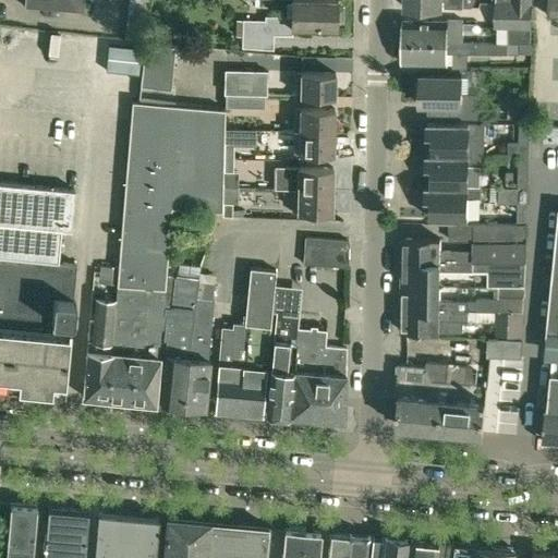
[(23,0),(23,7),(82,11),(82,0),(23,0)]
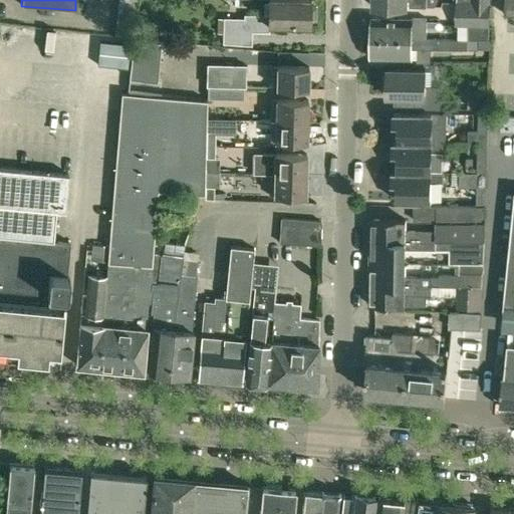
[(267,0),(268,14),(267,19),(255,19),(255,32),(267,32),(267,25),(309,26),(309,22),(315,20),(316,6),(309,4),(309,0),(267,0)]
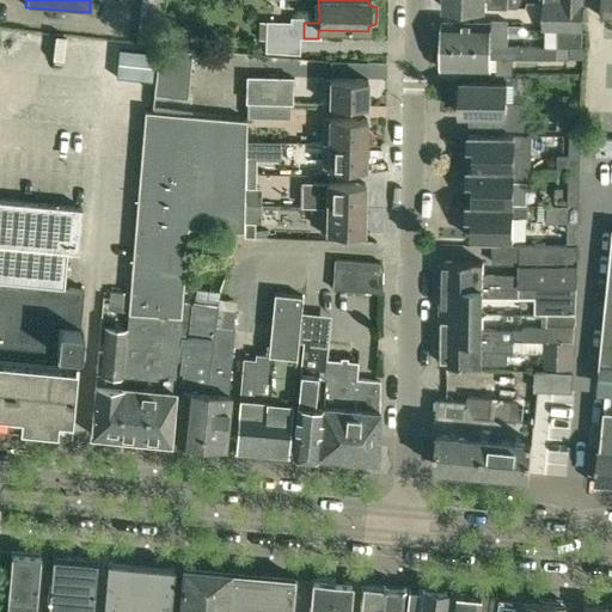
[(507,11),(507,0),(442,0),(444,7),(463,8),(507,11)]
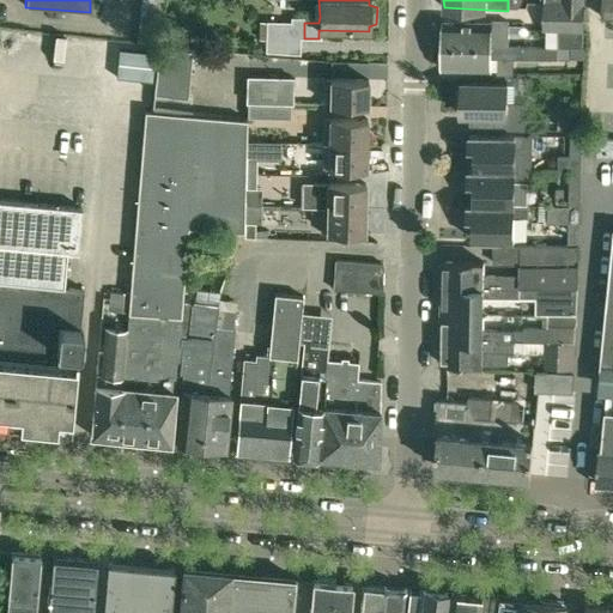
[(542,1),(542,16),(584,16),(584,0),(545,0),(546,1),(542,1)]
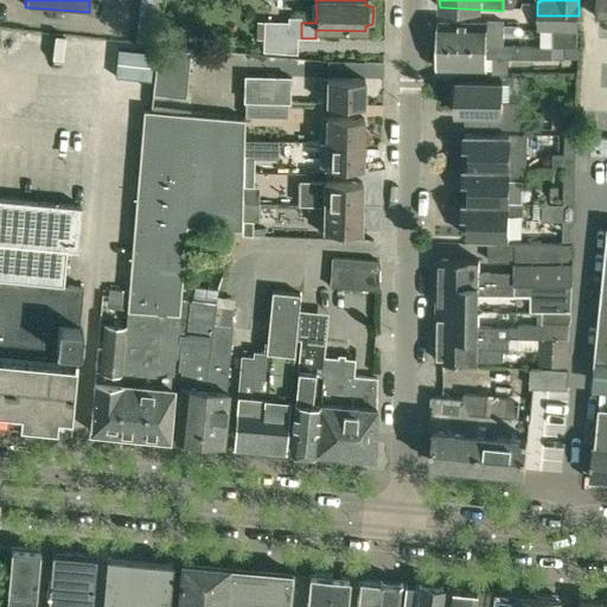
[(606,0),(596,0),(595,18),(606,18),(606,0)]
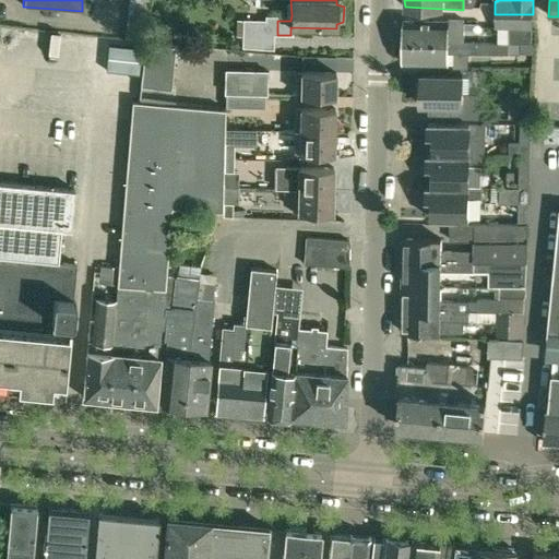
[(533,44),(533,14),(495,14),(495,28),(509,30),(508,44),(533,44)]
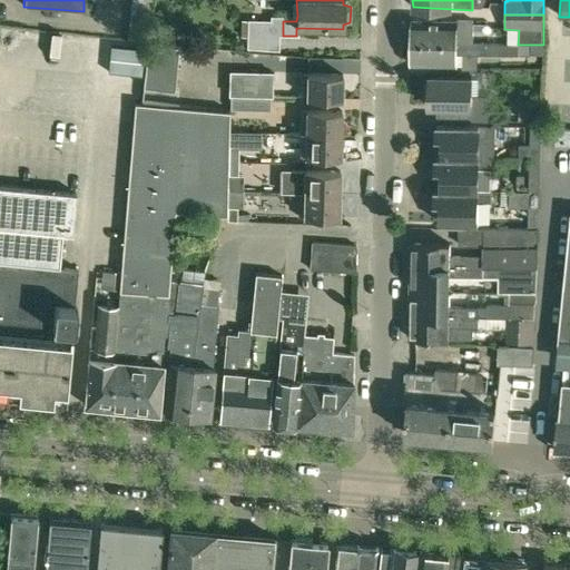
[(247,20),(246,37),(246,48),(277,49),(278,21),(247,20)]
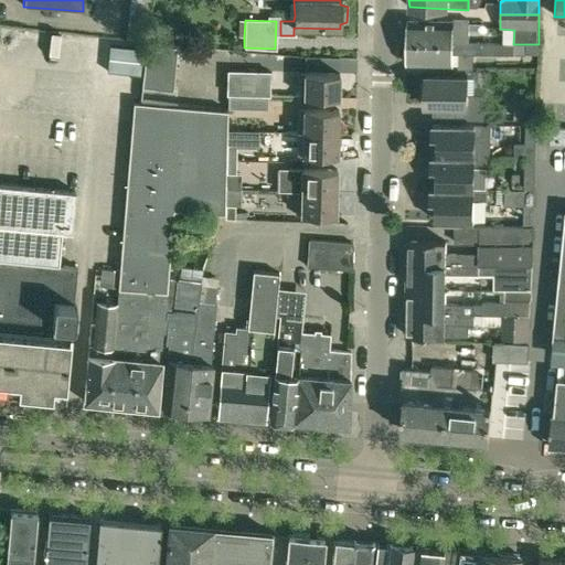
[(451,21),(426,20),(408,20),(407,43),(470,43),(470,35),(469,22),(451,22),(451,21)]
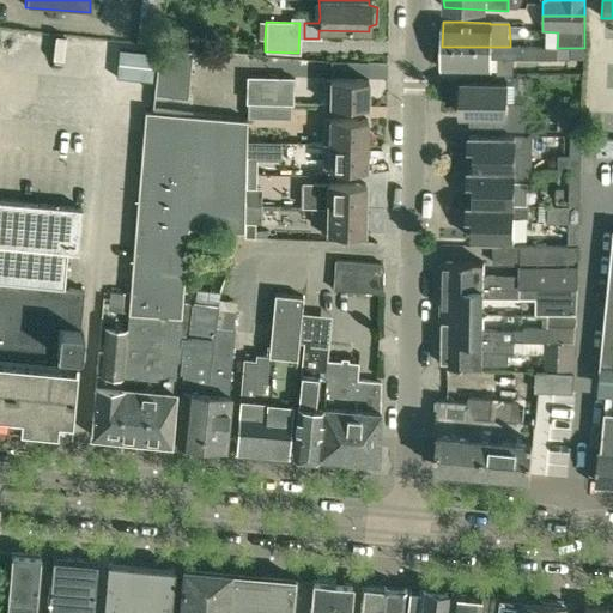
[(510,47),(442,47),(442,70),(490,71),(490,58),(570,60),(570,59),(586,59),(587,48),(584,48),(557,48),(510,47)]
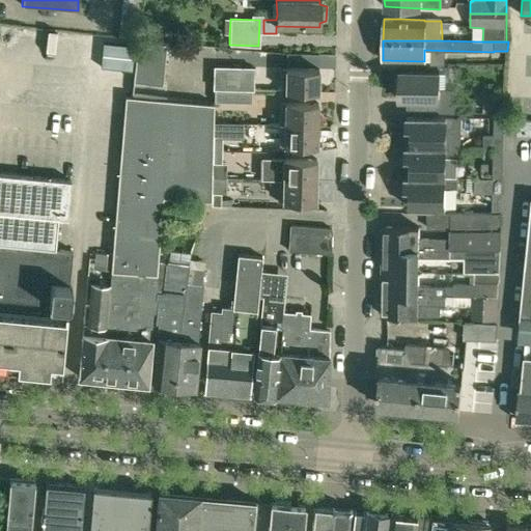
[(161,84),(165,45),(136,42),(136,46),(135,58),(133,71),(133,81),(161,84)]
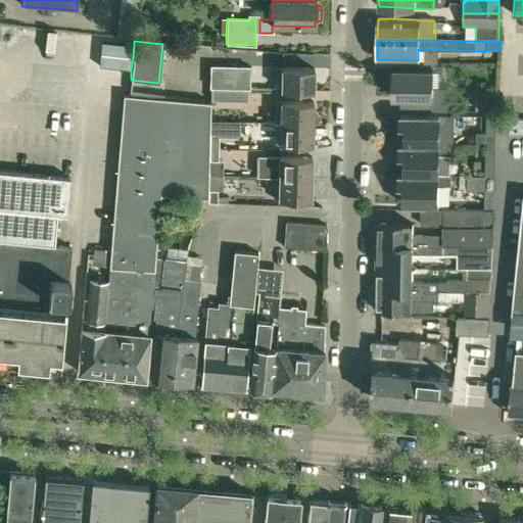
[(101,42),(100,54),(133,57),(134,45),(101,42)]
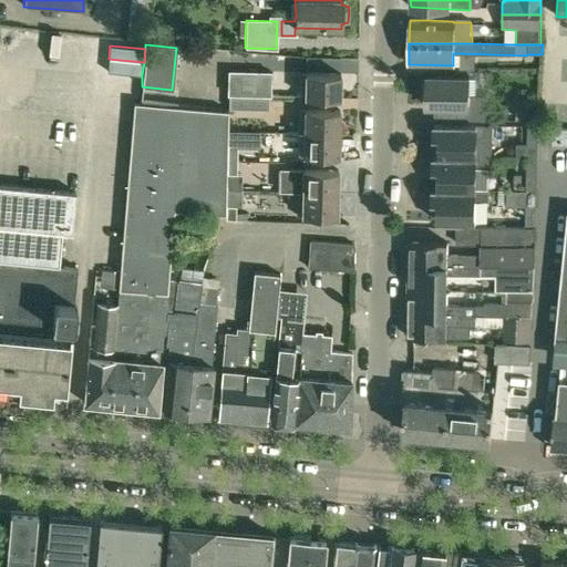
[(109,59),(107,72),(142,75),(144,62),(109,59)]
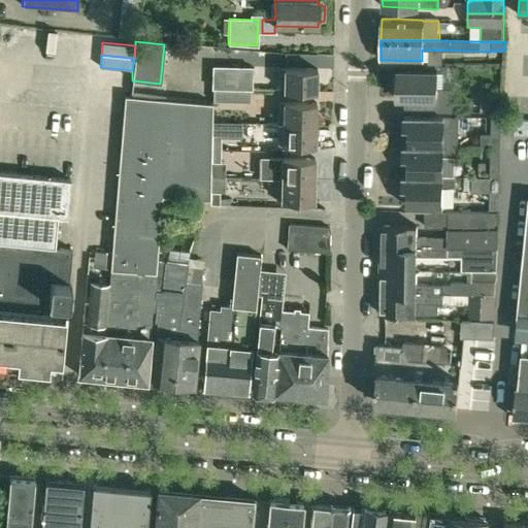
[(212,66),(212,89),(249,89),(252,90),(253,67),(212,66)]
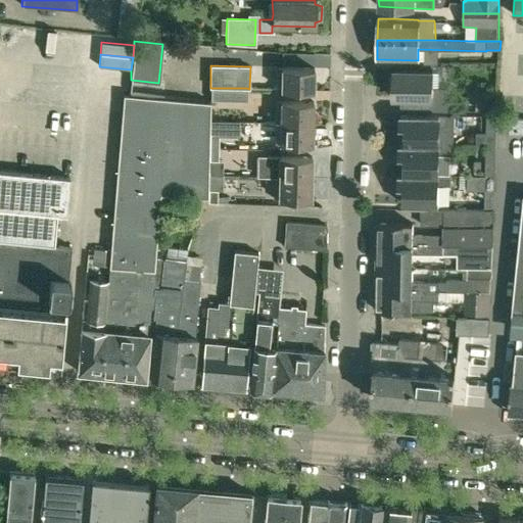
[(313,91),(314,68),(277,67),(277,90),(313,91)]
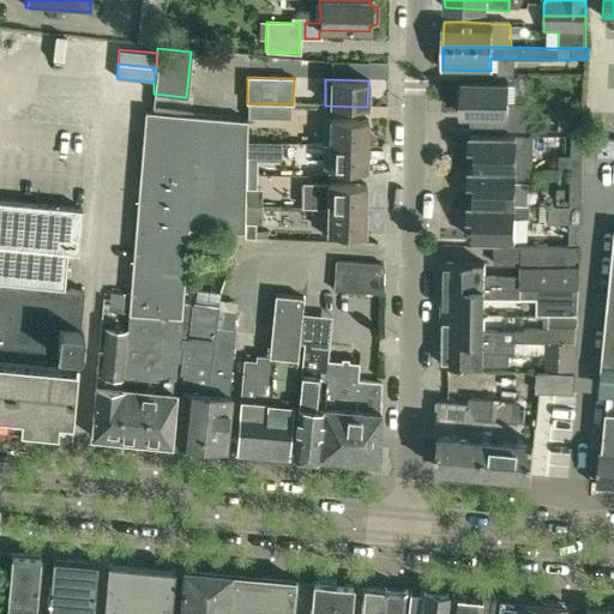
[(507,84),(506,84),(462,83),(462,86),(456,90),(456,108),(461,110),(461,114),(495,115),(494,130),(525,131),(525,103),(507,102),(507,84)]
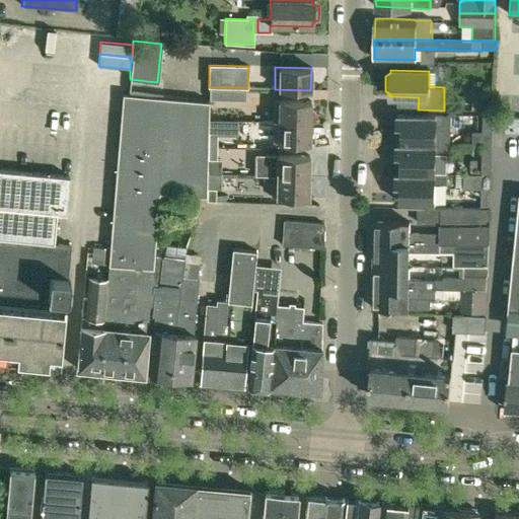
[(244,100),(244,87),(209,87),(209,100),(244,100)]
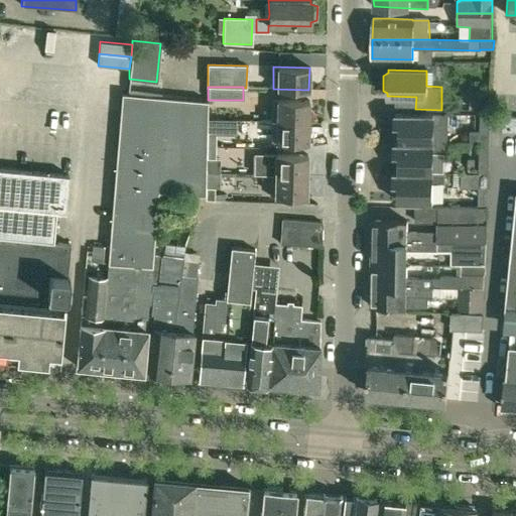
[(147,303),(151,304),(153,292),(157,254),(152,253),(156,208),(182,210),(184,194),(202,195),(205,102),(183,100),(156,98),(120,95),(106,277),(99,368),(141,372),(146,315),(147,303)]
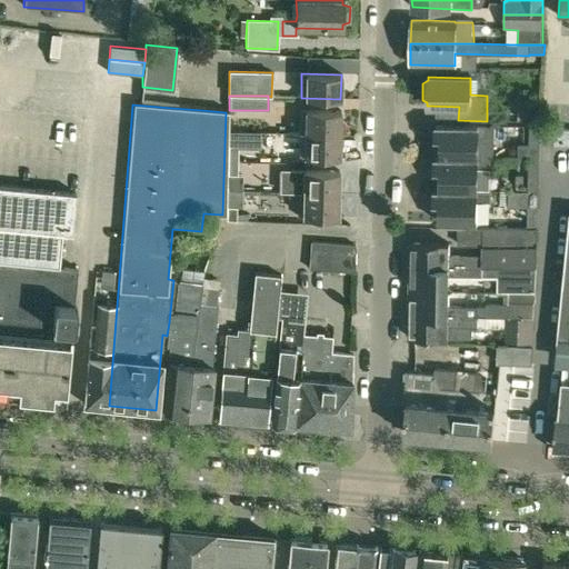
[(299,110),(299,133),(340,135),(340,110),(299,110)]
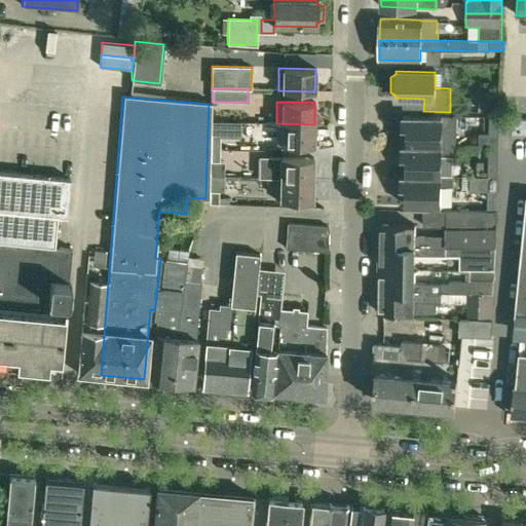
[(478,138),(478,146),(498,146),(499,134),(499,119),(499,113),(488,113),(488,138),(478,138)]
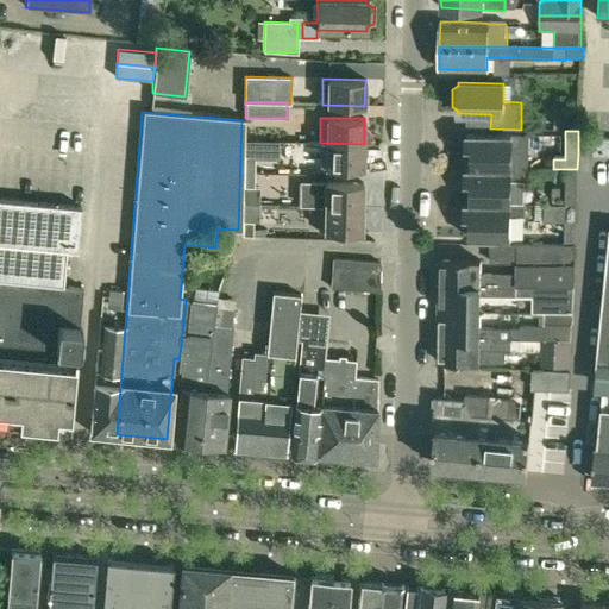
[(521,135),(485,133),(466,133),(466,145),(472,145),(472,168),(510,169),(512,145),(521,145),(521,135)]
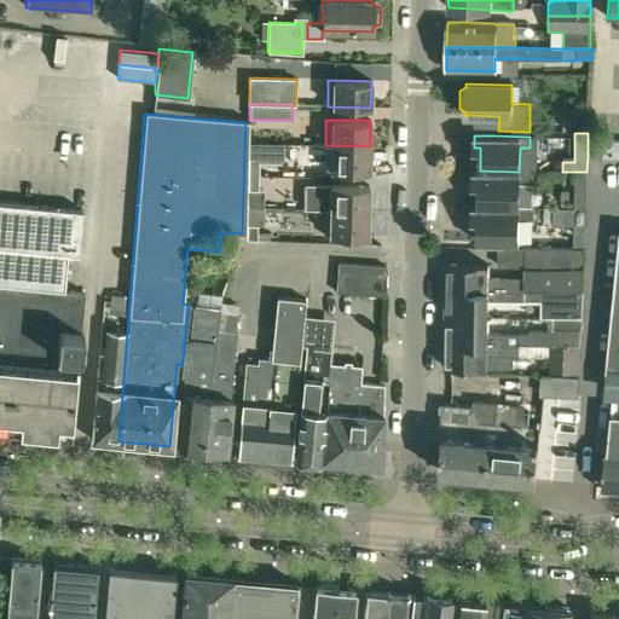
[(313,171),(324,171),(369,172),(370,146),(325,145),(313,144),(313,171)]
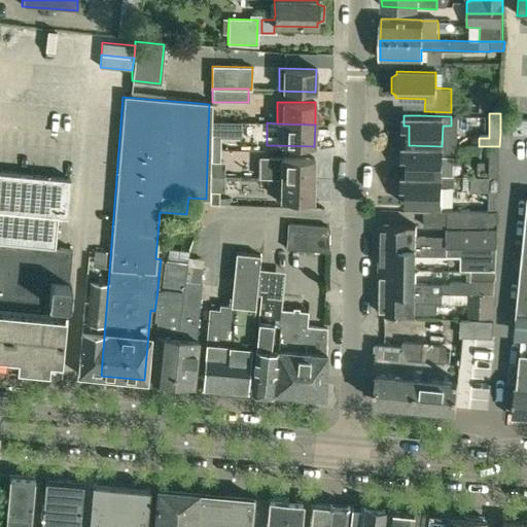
[(219,137),(211,137),(211,149),(219,149),(219,137)]
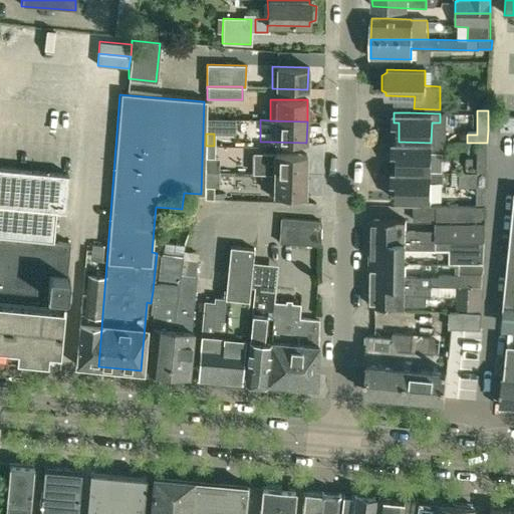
[(399,156),(398,171),(431,172),(431,153),(444,153),(444,143),(431,143),(399,142),(394,142),(393,152),(399,152),(399,156)]
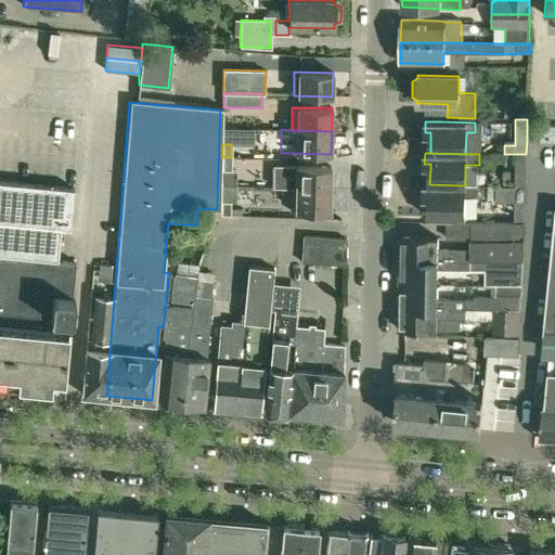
[(526,154),(504,154),(503,162),(514,162),(514,186),(526,188),(526,154)]
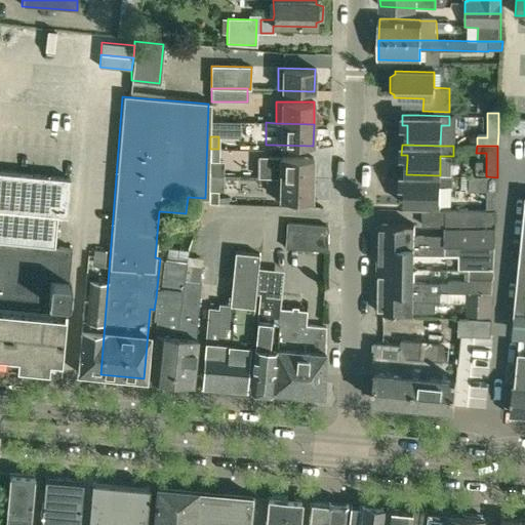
[(217,176),(218,161),(218,149),(210,149),(210,161),(209,176),(217,176)]
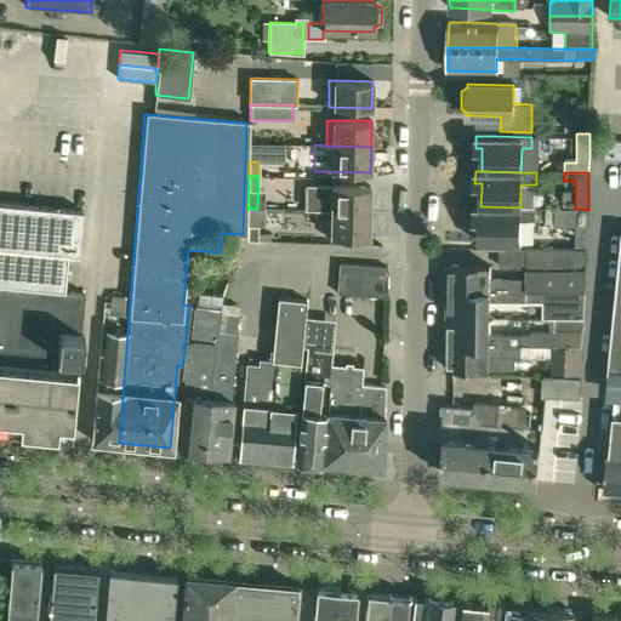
[(369,186),(325,184),(308,184),(308,210),(324,210),(369,211),(369,186)]
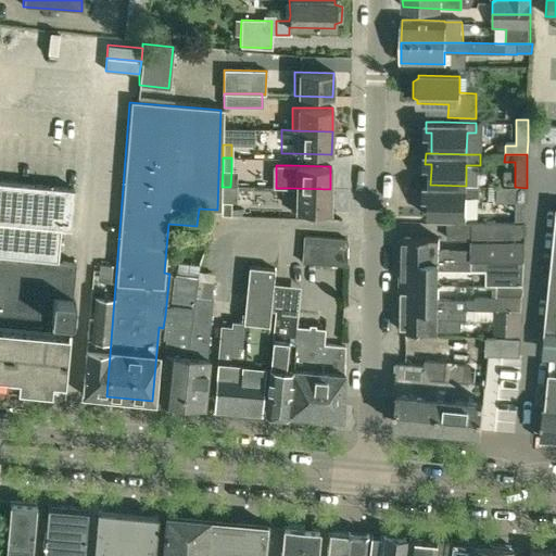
[(0,387),(63,393),(70,327),(66,327),(66,320),(67,320),(71,319),(73,316),(74,299),(72,299),(75,263),(58,262),(61,229),(70,230),(74,189),(0,181),(0,387)]
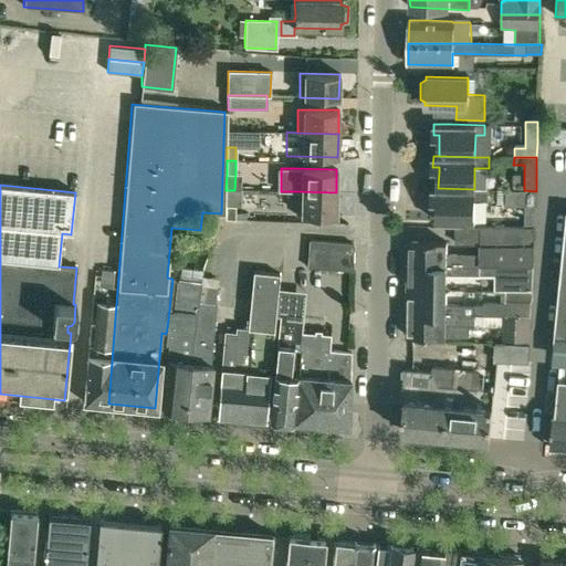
[(488,190),(474,190),(474,189),(438,188),(432,188),(432,199),(438,199),(438,222),(473,223),(474,200),(488,201),(488,190)]
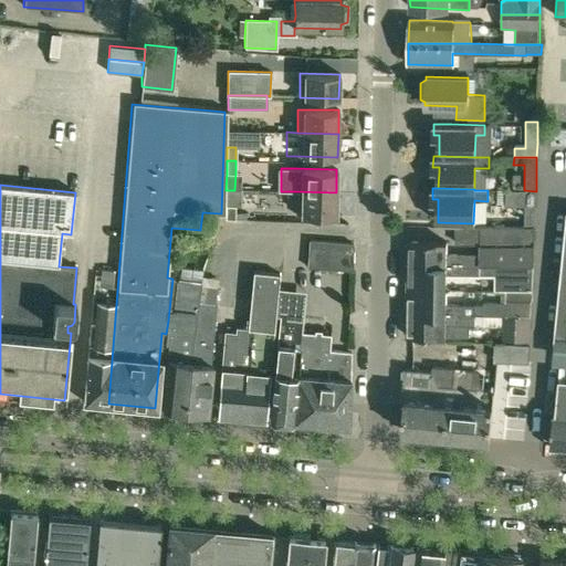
[(524,190),(523,227),(535,227),(536,191),(524,190)]
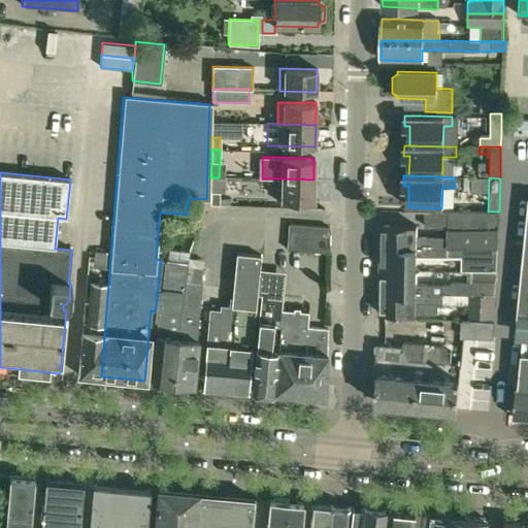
[(314,179),(275,178),(275,200),(312,201),(314,179)]
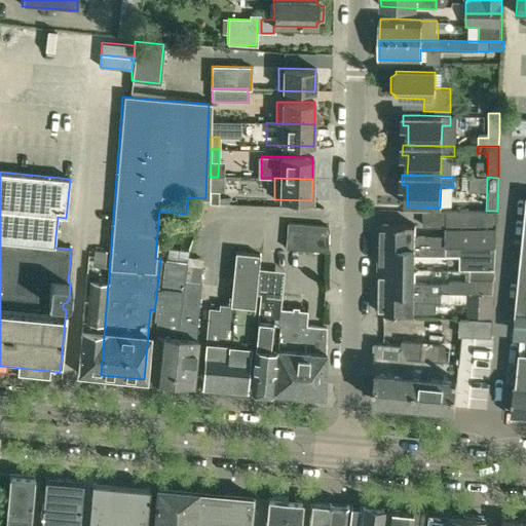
[(209,204),(218,204),(229,204),(229,197),(218,197),(218,191),(209,191),(209,204)]
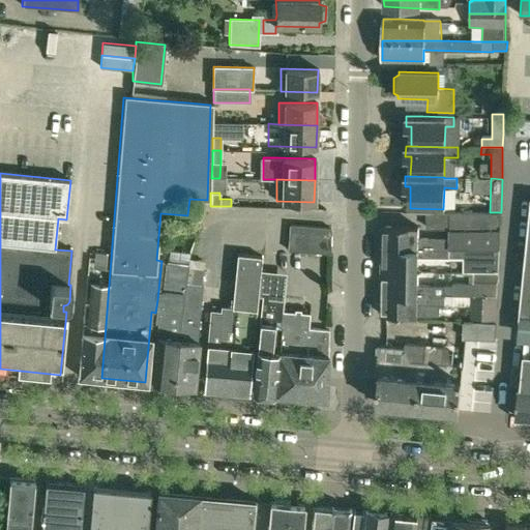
[(445,228),(445,239),(444,248),(445,249),(465,249),(498,251),(501,212),(490,212),(424,210),(423,227),(445,228)]
